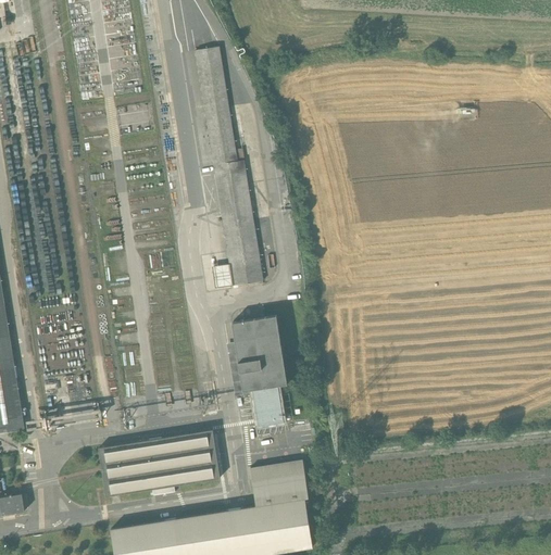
[(218,48),(190,52),(230,286),(258,281),(218,48)]
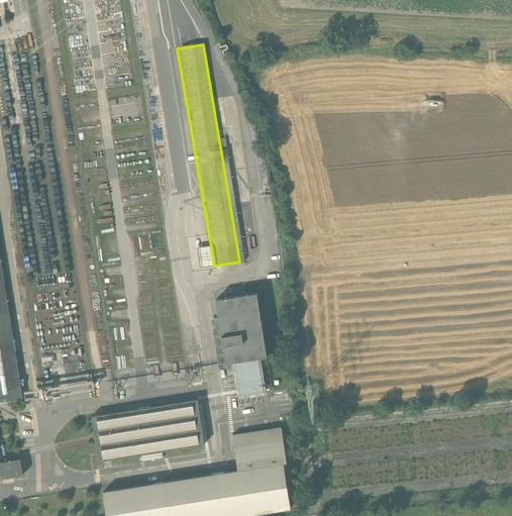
[(0,401),(21,398),(0,268),(0,401)]
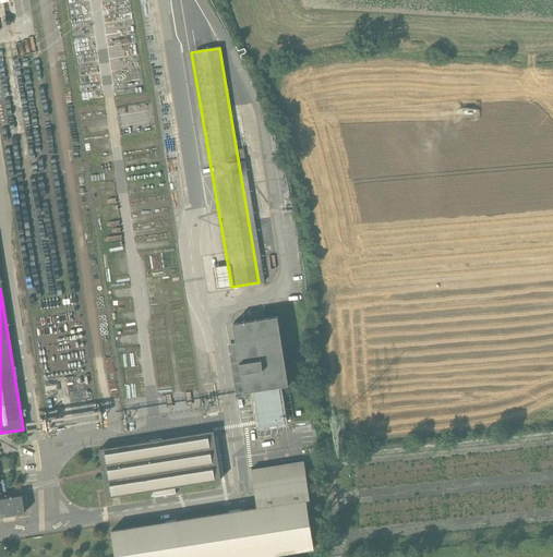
[(277,317),(233,324),(243,392),(251,391),(277,387),(288,385),(277,317)]
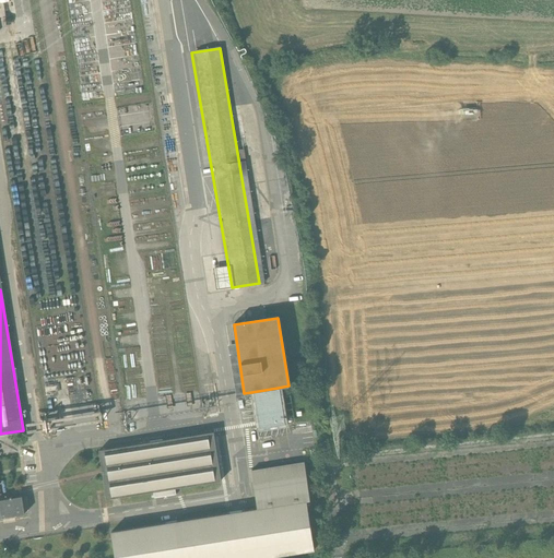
[(278,388),(251,392),(258,428),(283,424),(278,388)]
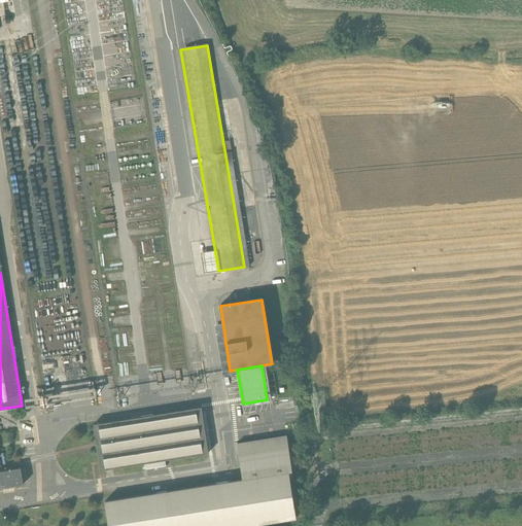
[(200,408),(92,425),(99,470),(207,454),(200,408)]
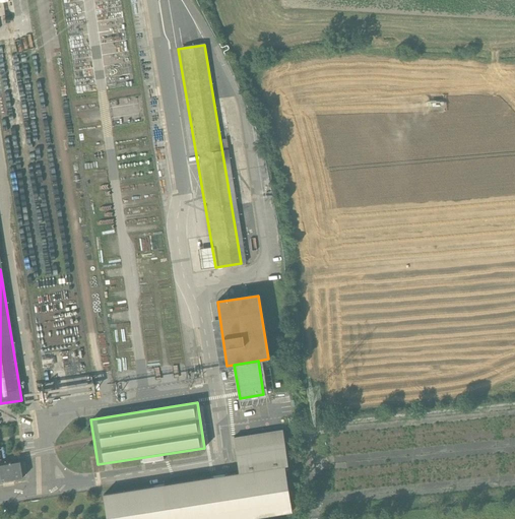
[(281,430),(233,439),(239,473),(284,465),(287,464),(281,430)]
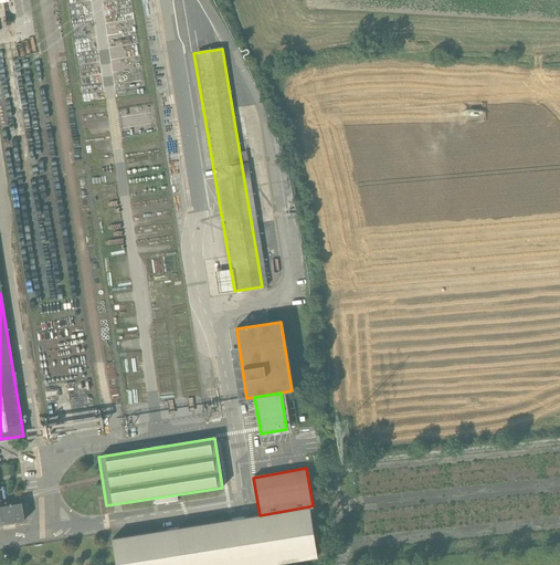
[(0,524),(23,521),(20,502),(0,504),(0,524)]
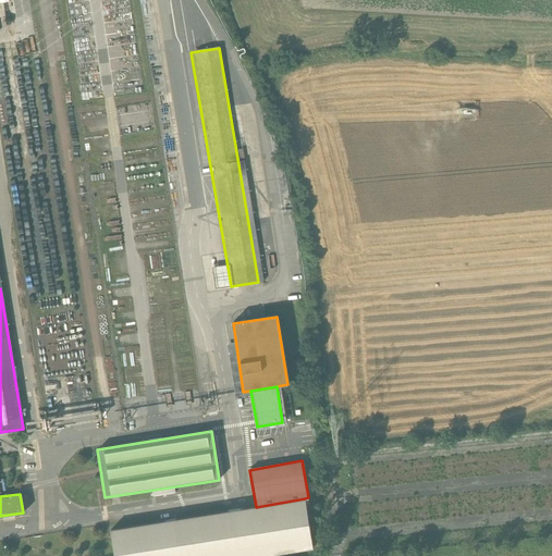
[(305,498),(256,507),(111,530),(114,555),(258,555),(314,547),(305,498)]
